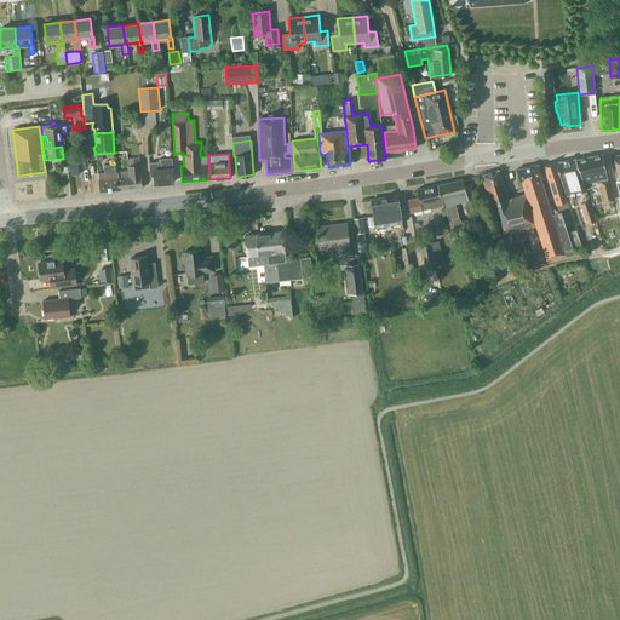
[(604,201),(612,200),(602,155),(575,160),(583,183),(591,182),(592,185),(597,184),(596,181),(600,181),(604,201)]
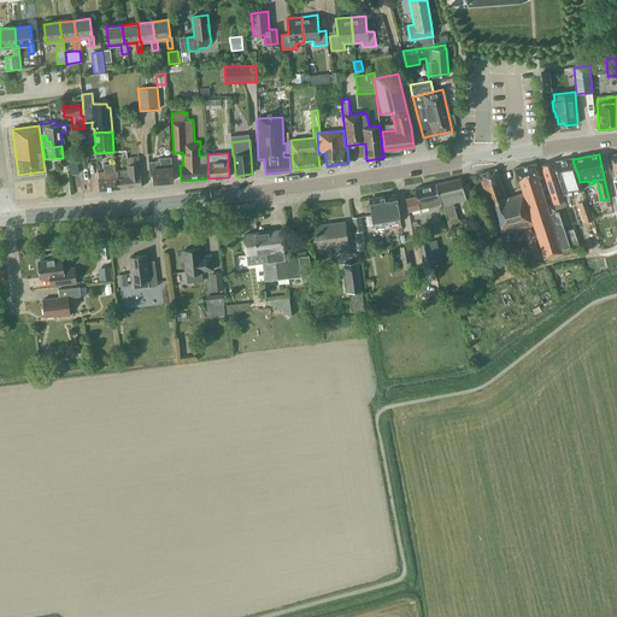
[(119,189),(141,187),(139,157),(125,158),(127,170),(118,171),(119,189)]
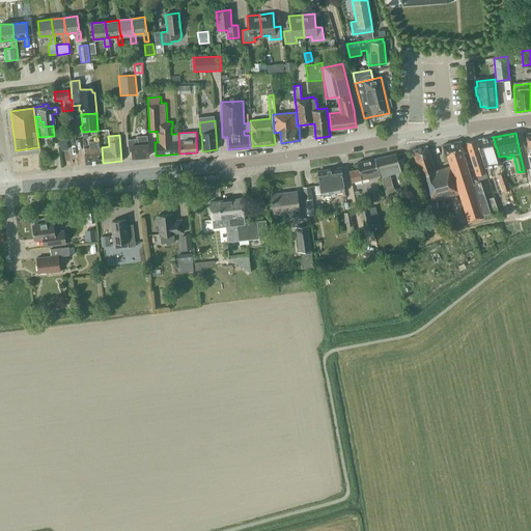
[(132,158),(148,157),(147,136),(136,136),(136,139),(128,140),(129,148),(132,148),(132,158)]
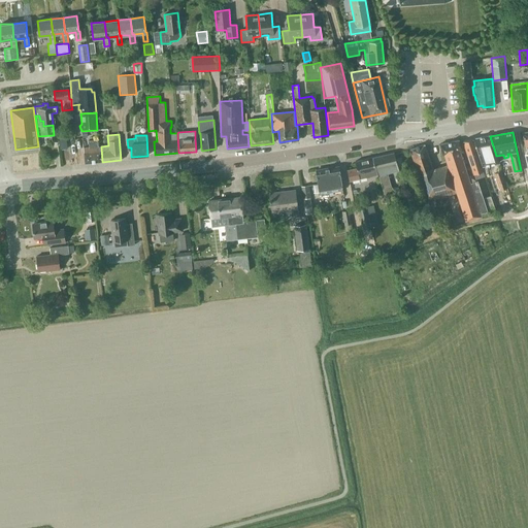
[(498,162),(496,156),(490,136),(473,139),(476,151),(483,165),(498,162)]
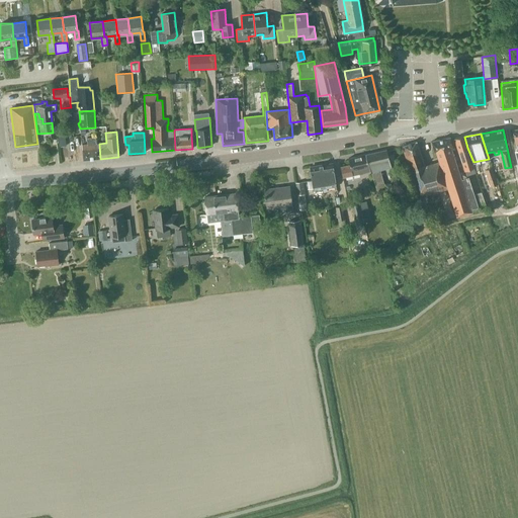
[(96,144),(95,140),(95,137),(87,138),(87,145),(82,146),(83,160),(100,159),(99,144),(96,144)]
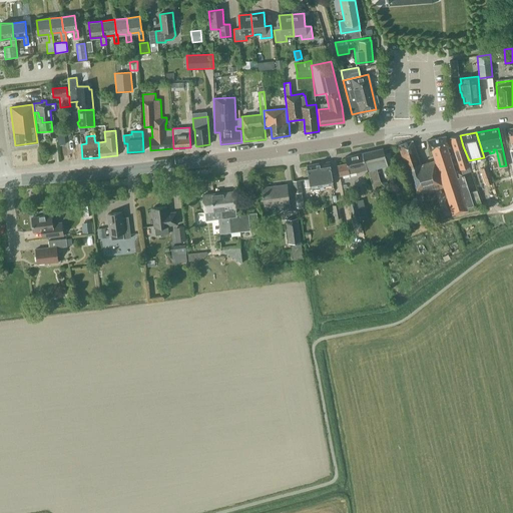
[(469,165),(463,146),(460,135),(450,137),(460,169),(469,165)]
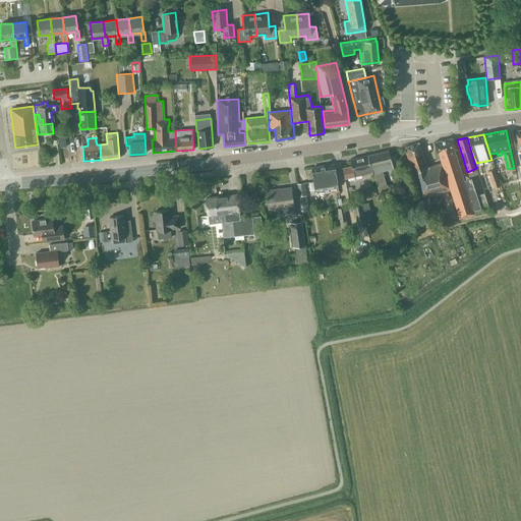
[(456,149),(453,138),(433,142),(437,153),(439,153),(459,217),(474,213),(473,211),(488,206),(486,201),(484,194),(483,193),(477,195),(471,178),(469,178),(468,177),(466,176),(465,176),(462,177),(454,150),(456,149)]
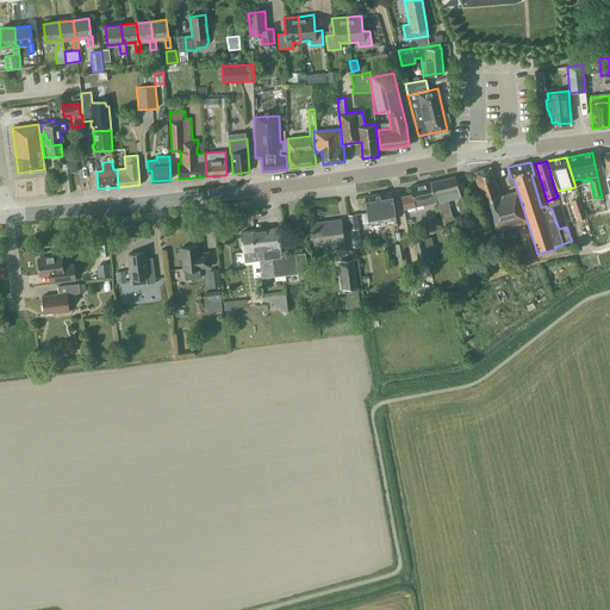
[(499,197),(492,172),(491,172),(490,167),(473,173),(474,175),(496,237),(504,235),(502,230),(517,225),(527,223),(517,192),(499,197)]
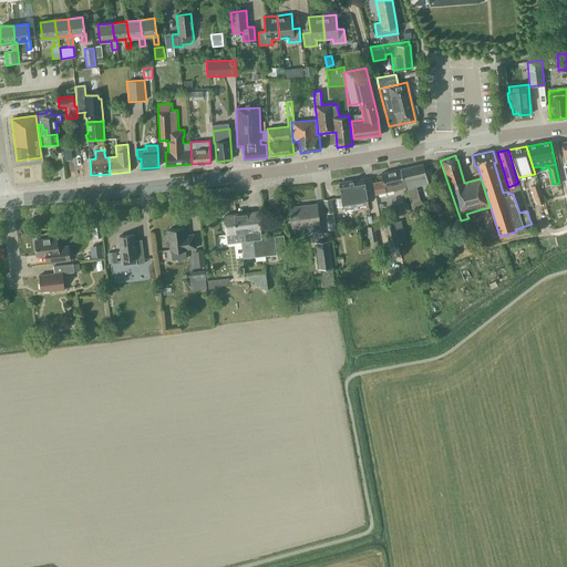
[(423,165),(423,164),(400,169),(405,187),(414,212),(423,209),(421,202),(420,202),(415,186),(428,183),(429,182),(434,179),(431,168),(424,171),(423,165)]
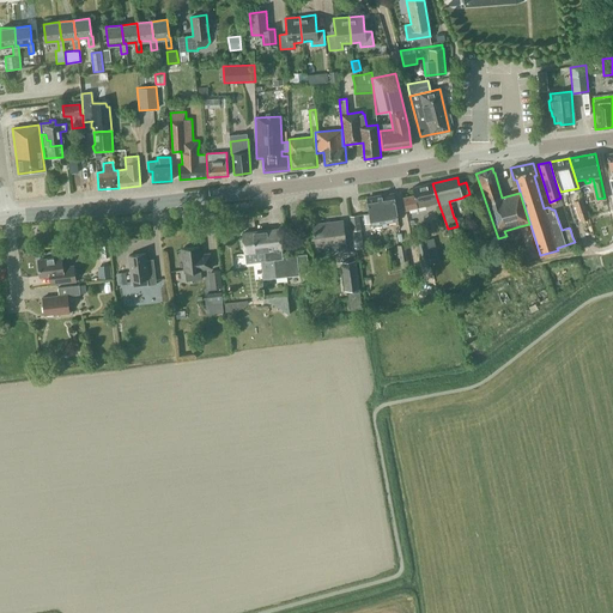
[(405,210),(438,202),(432,183),(412,188),(414,195),(402,198),(405,210)]
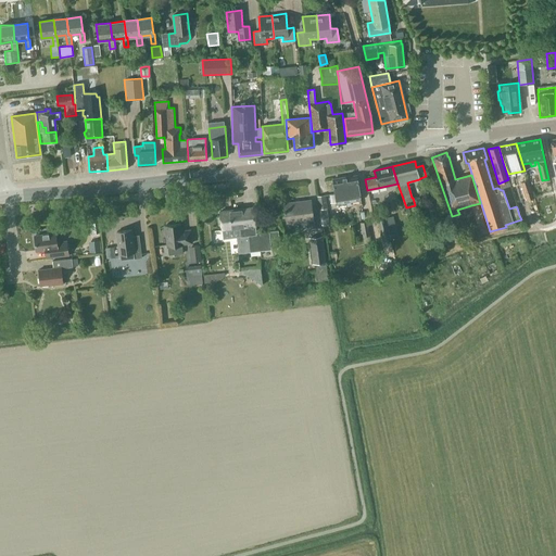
[(346,199),(346,203),(361,201),(357,176),(345,177),(348,191),(349,194),(346,199)]
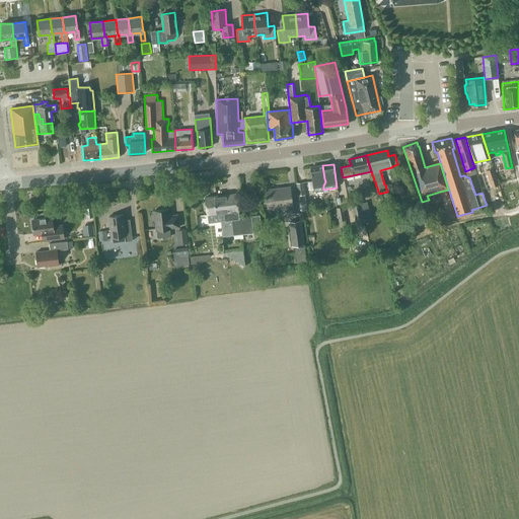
[(314,191),(323,190),(323,186),(325,181),(324,178),(322,165),(311,167),(310,168),(312,180),(307,181),(309,190),(313,189),(313,191),(314,191)]
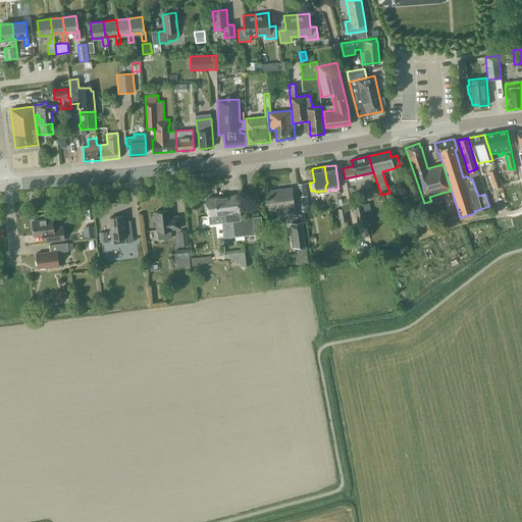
[(501,186),(496,169),(488,171),(493,188),(501,186)]
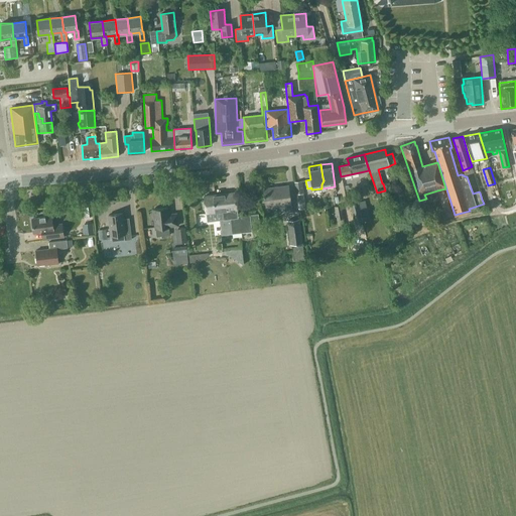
[(294,181),(296,195),(303,194),(301,180),(294,181)]
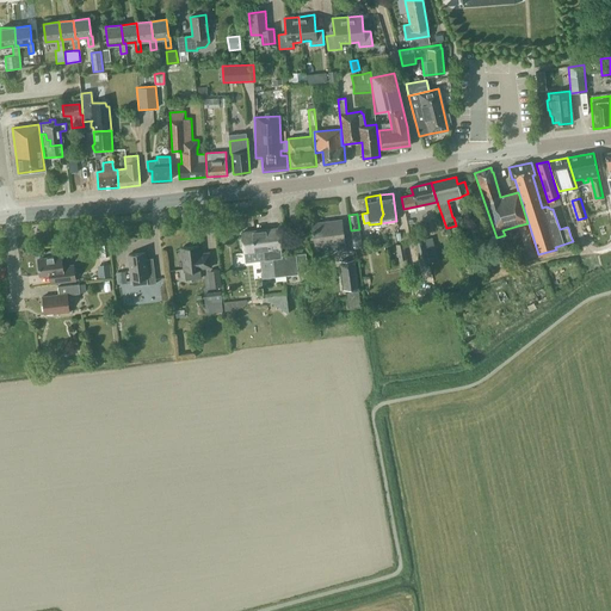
[(592,216),(598,240),(610,238),(604,214),(592,216)]
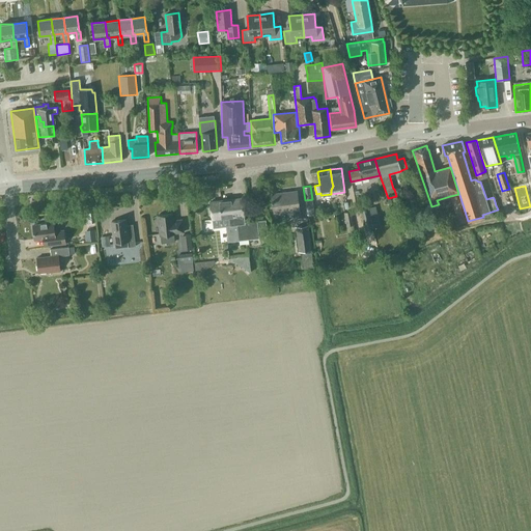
[(294,221),(301,220),(299,210),(296,191),(272,194),(274,213),(292,210),(294,221)]
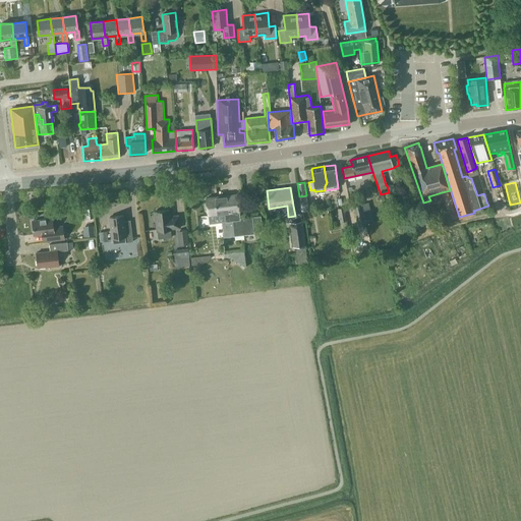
[(234,236),(254,234),(253,232),(263,231),(261,216),(252,217),(240,218),(237,194),(206,198),(208,216),(225,214),(226,221),(221,222),(223,236),(234,235),(234,236)]
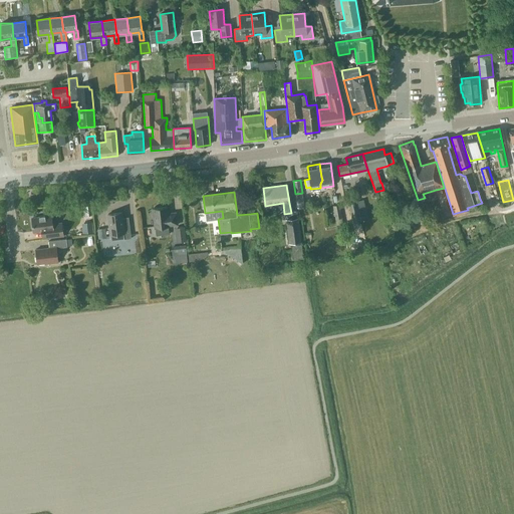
[(352,223),(360,221),(356,202),(348,203),(352,223)]
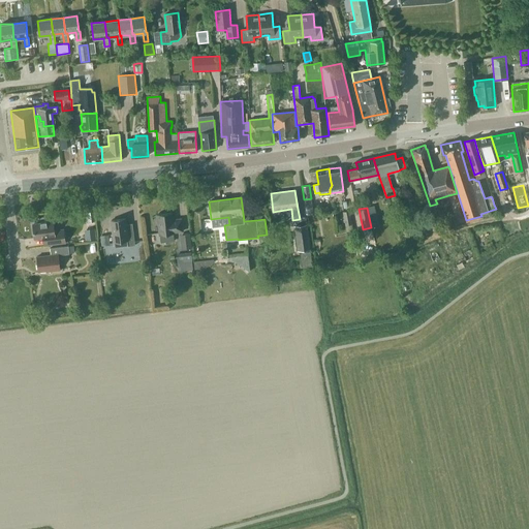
[(351,224),(349,211),(342,212),(345,225),(351,224)]
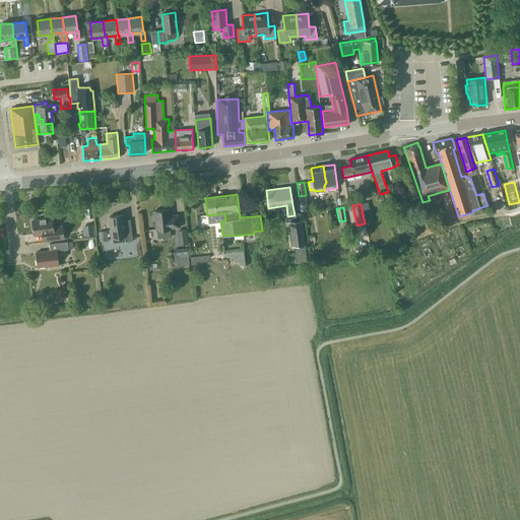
[(407,211),(410,222),(425,218),(421,207),(407,211)]
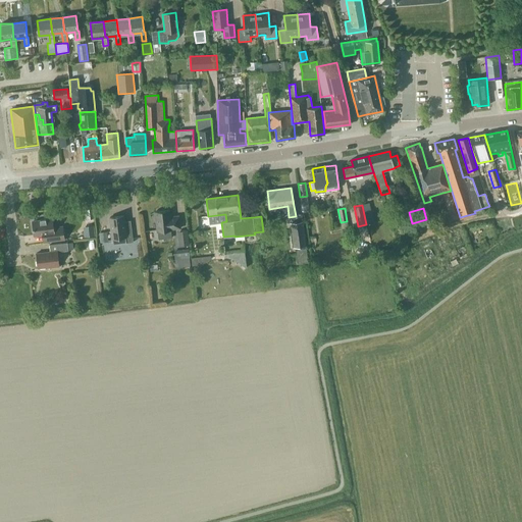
[(93,218),(92,209),(84,210),(85,219),(93,218)]
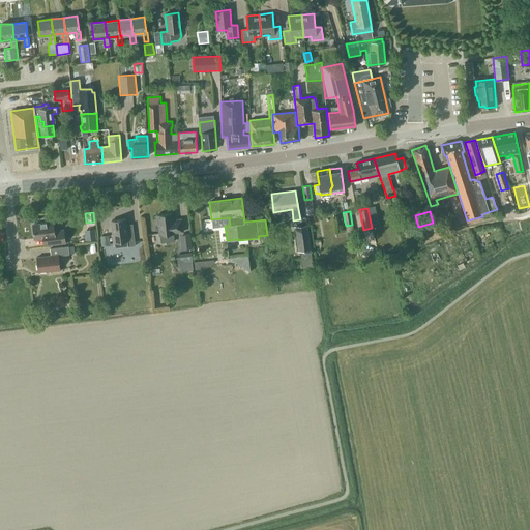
[(159,234),(174,233),(183,232),(181,219),(172,221),(171,213),(157,215),(159,234)]
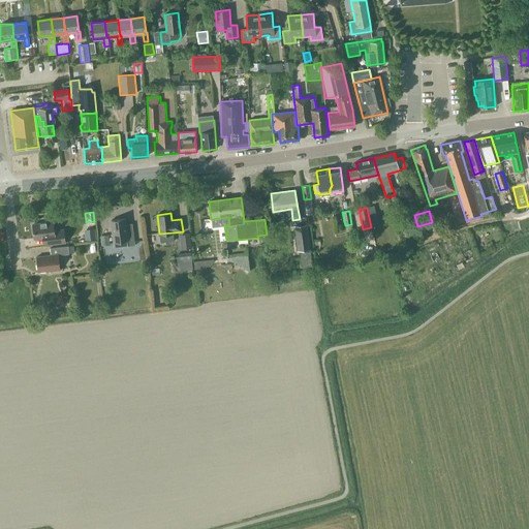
[(528,217),(520,220),(522,226),(528,224),(528,217)]
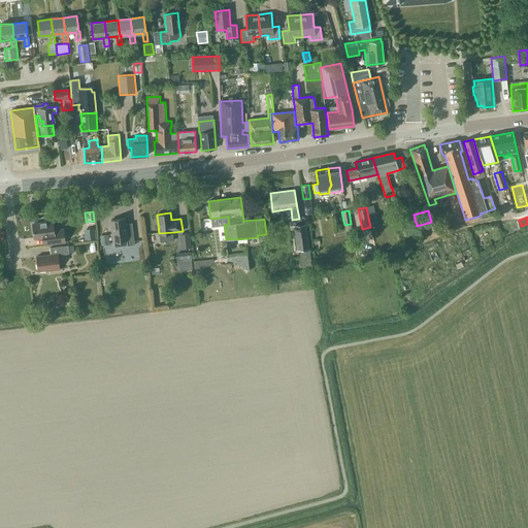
[(113,248),(134,245),(132,223),(125,224),(124,219),(110,220),(113,248)]
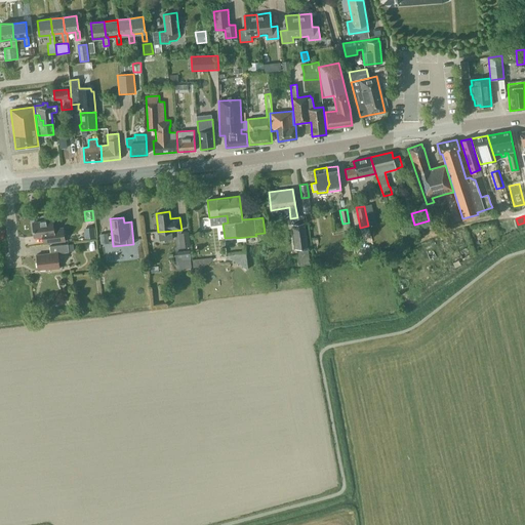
[(65,241),(63,229),(53,230),(52,220),(33,224),(34,237),(48,235),(49,243),(65,241)]
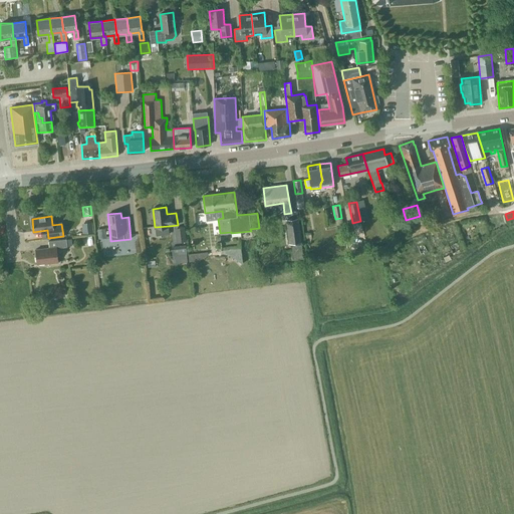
[(289,244),(300,242),(297,218),(286,220),(289,244)]
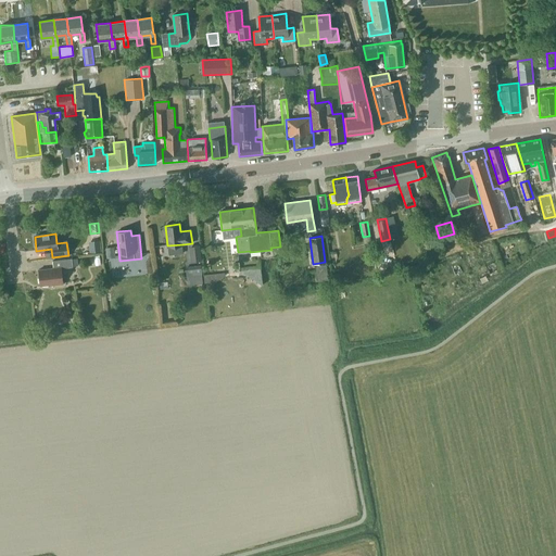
[(100,240),(88,241),(89,253),(101,252),(100,240)]
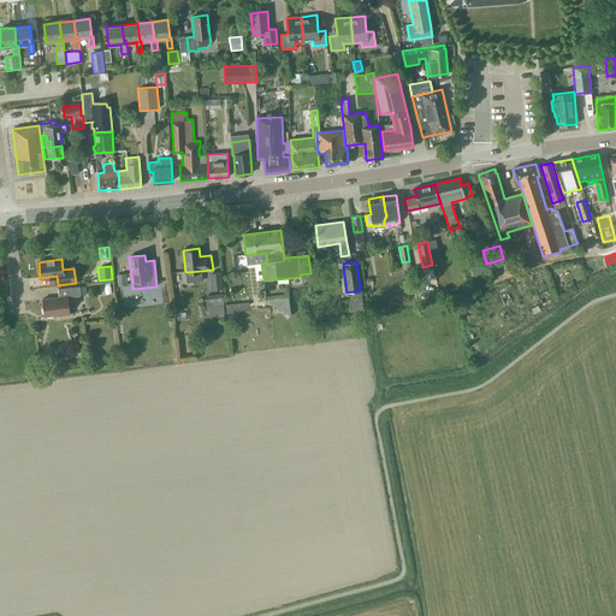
[(478,283),(473,266),(462,268),(467,285),(478,283)]
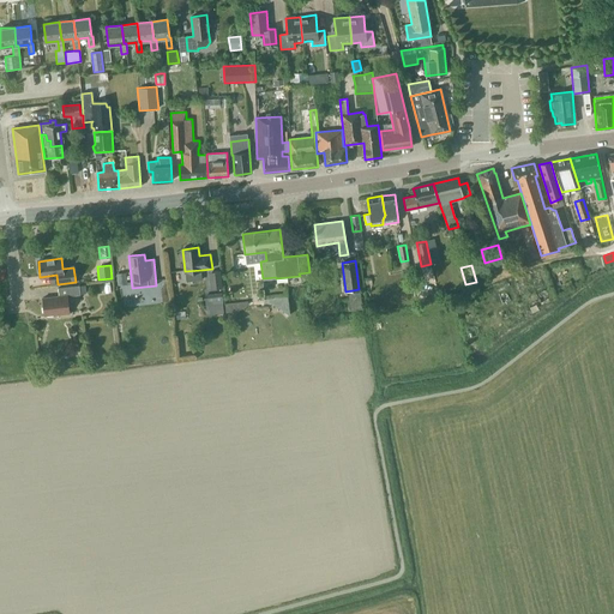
[(222,288),(221,271),(208,272),(210,289),(222,288)]
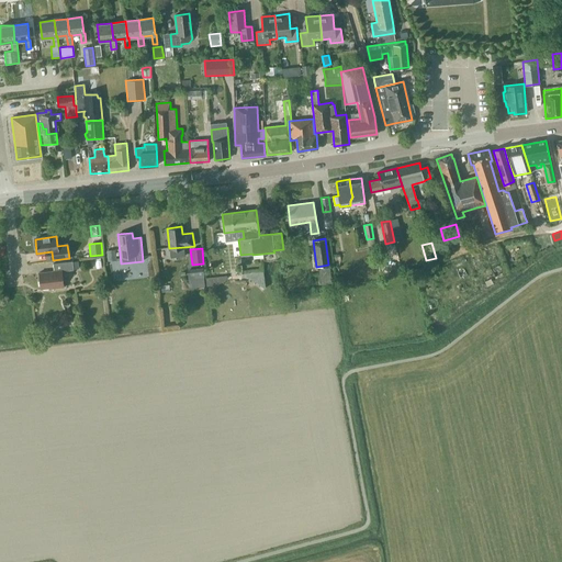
[(116,258),(115,249),(108,250),(109,259),(116,258)]
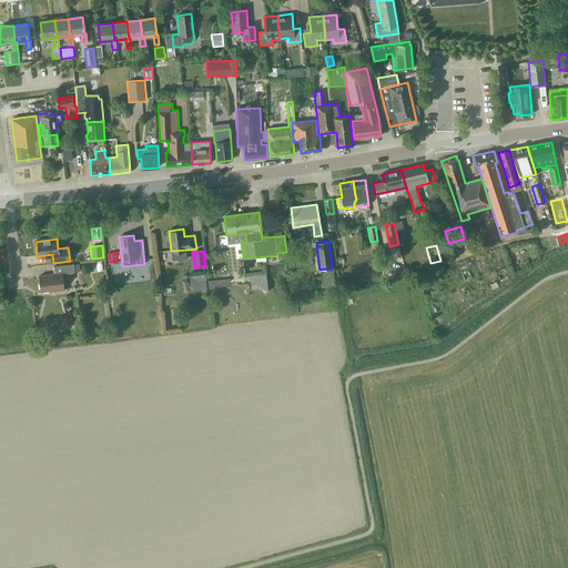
[(74,273),(74,272),(80,272),(79,264),(73,264),(53,266),(54,274),(39,276),(41,292),(56,291),(64,291),(62,274),(74,273)]
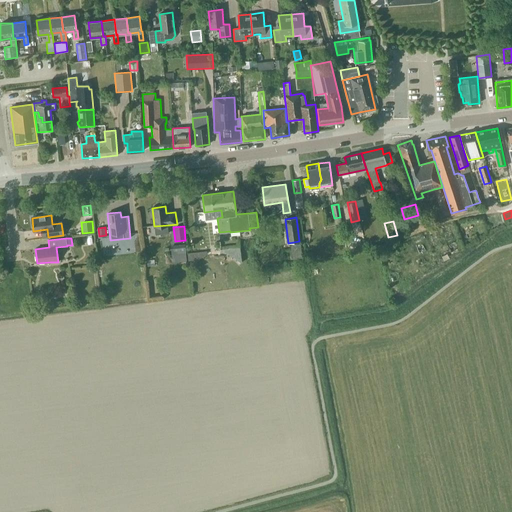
[(292,259),(302,257),(300,243),(290,245),(292,259)]
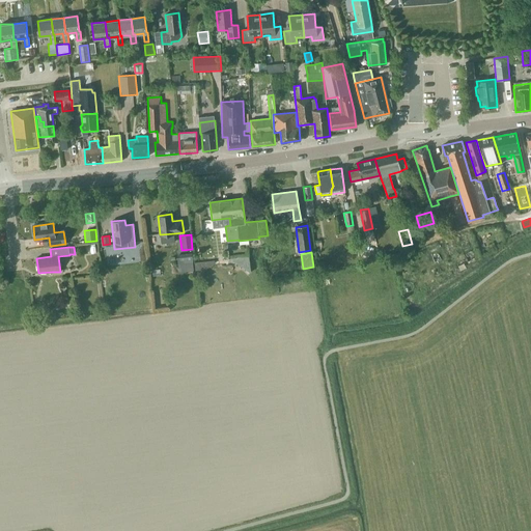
[(191,254),(176,255),(178,273),(193,271),(191,254)]
